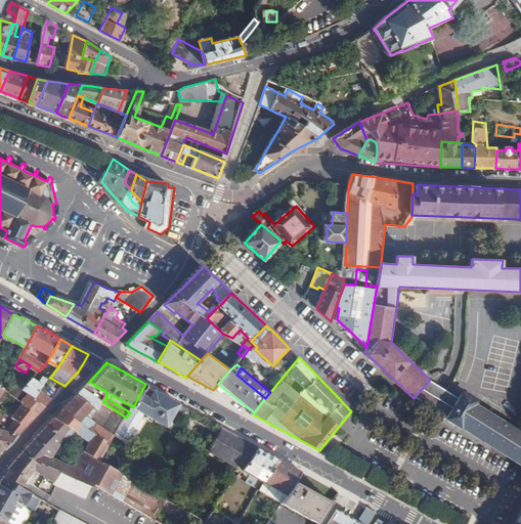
[(35,376),(29,383),(25,387),(29,390),(31,392),(36,396),(44,386),(49,379),(44,375),(40,380),(35,376)]
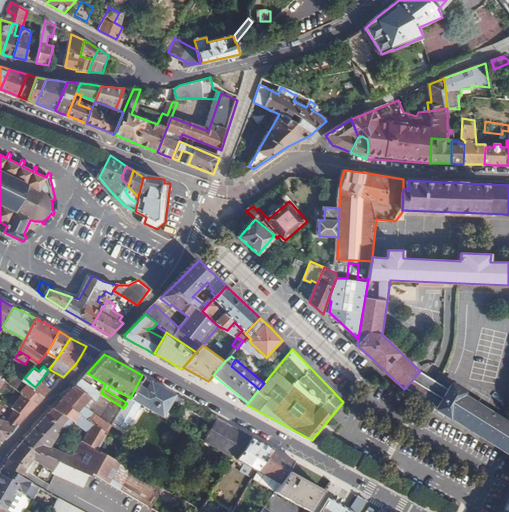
[(10,382),(16,387),(24,378),(28,374),(22,368),(10,382)]
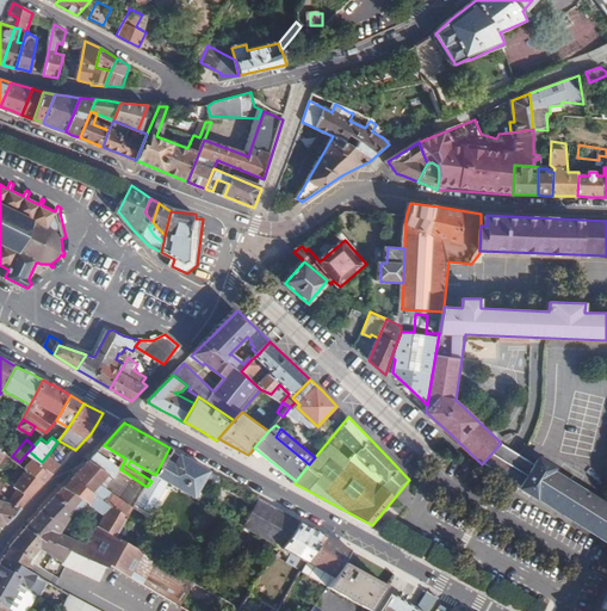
[(169,448),(155,475),(197,498),(211,471),(189,458),(169,448)]
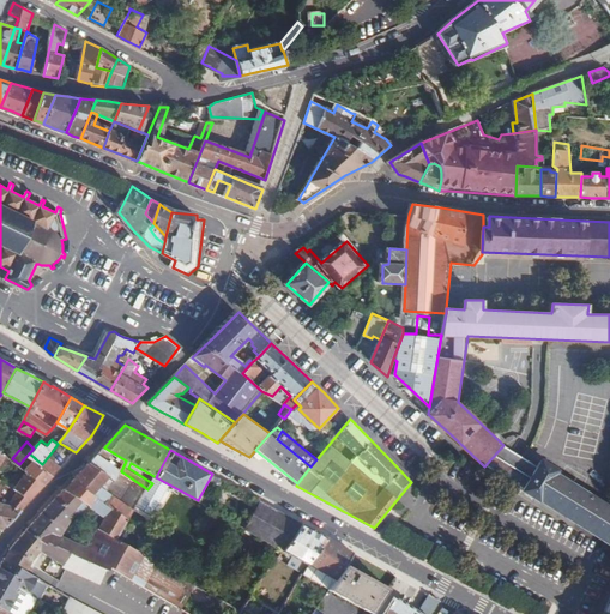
[(52,452),(42,464),(53,475),(62,467),(54,459),(56,457),(52,452)]
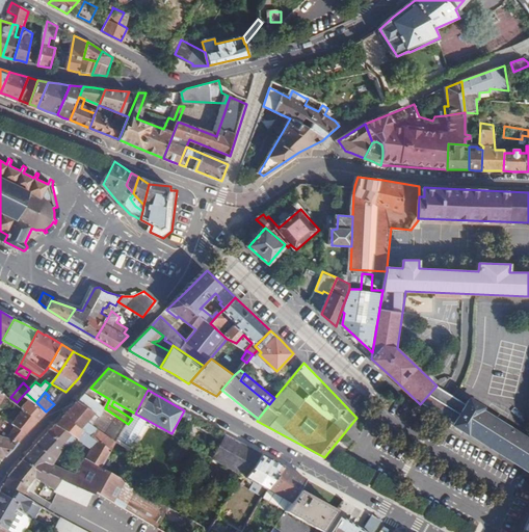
[(17,402),(22,405),(29,396),(25,393),(17,402)]
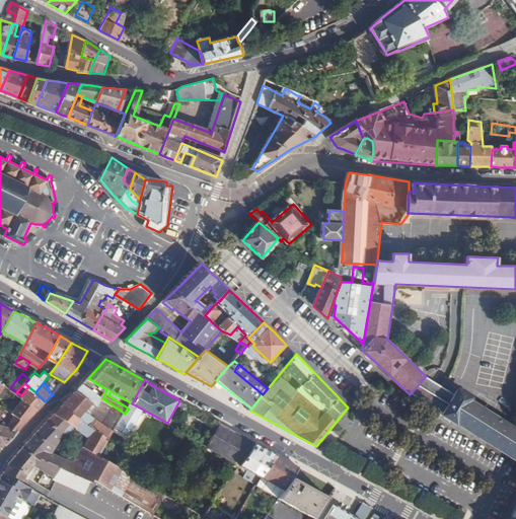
[(98,406),(102,398),(82,385),(77,390),(98,406)]
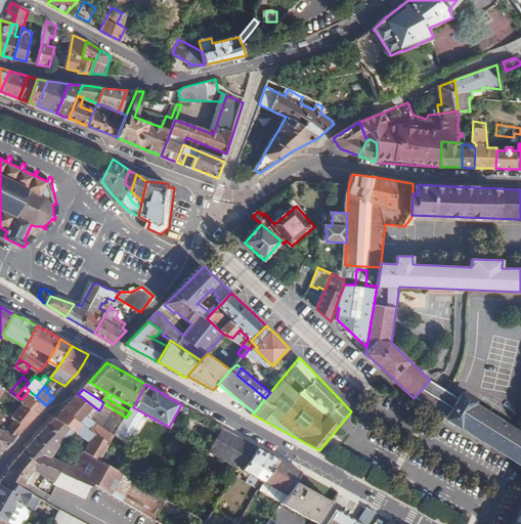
[(24,401),(25,402),(38,413),(42,409),(45,405),(36,396),(31,392),(24,401)]
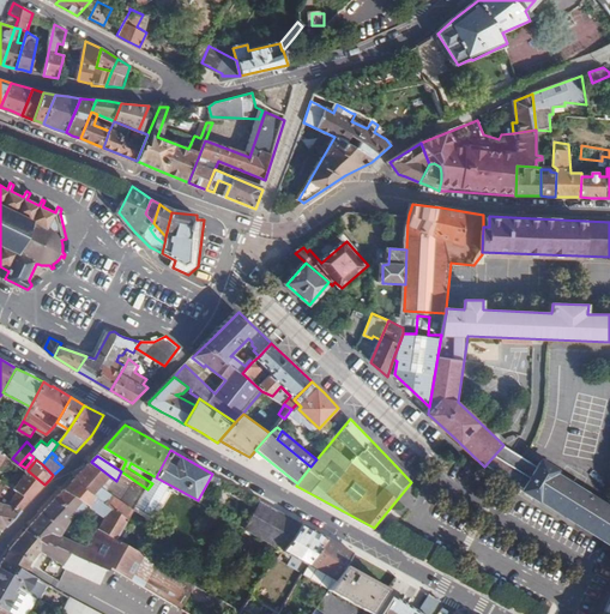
[(116,481),(91,462),(86,468),(74,480),(127,519),(148,489),(121,471),(116,481)]
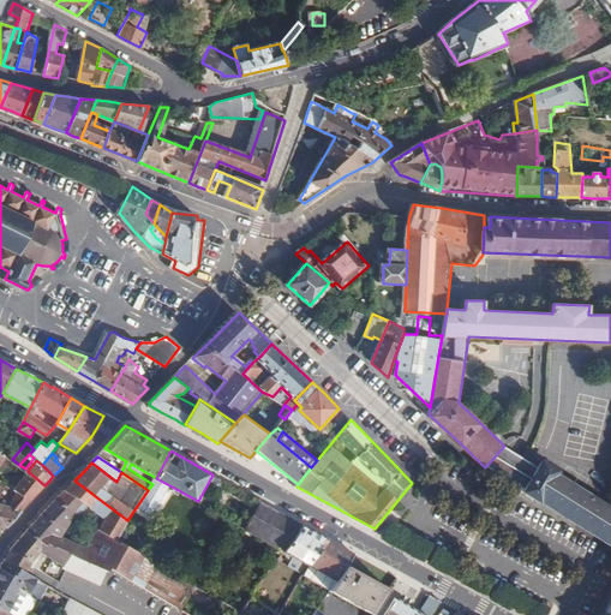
[(544,463),(525,491),(541,502),(543,500),(610,543),(610,509),(557,477),(559,473),(544,463)]
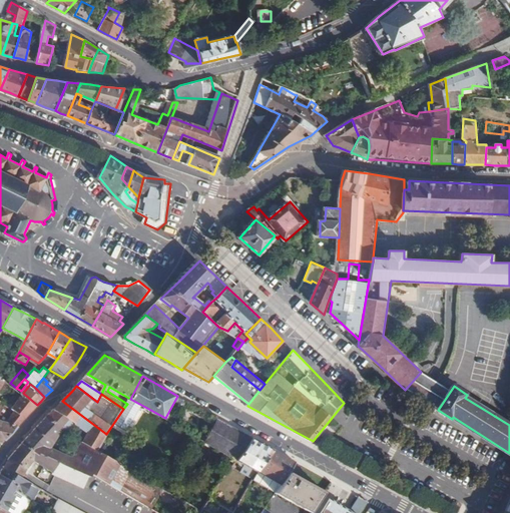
[(12,407),(18,410),(26,417),(32,411),(37,405),(24,394),(12,407)]
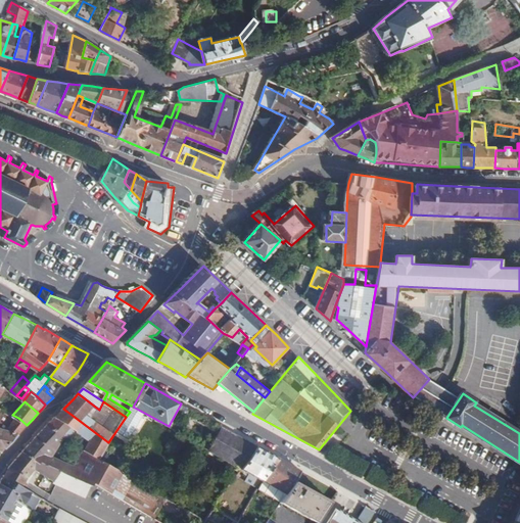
[(108,442),(63,409),(59,414),(51,422),(48,426),(65,438),(67,440),(76,431),(89,440),(83,448),(75,465),(83,470),(79,477),(97,487),(98,485),(108,491),(121,472),(98,458),(108,442)]
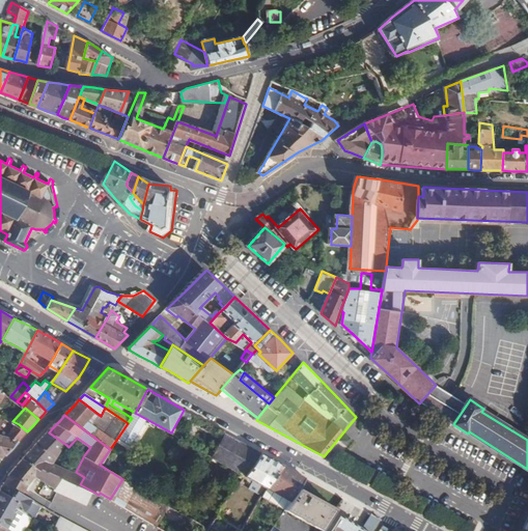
[(0,435),(0,454),(6,455),(17,444),(27,431),(19,424),(10,437),(7,437),(0,435)]
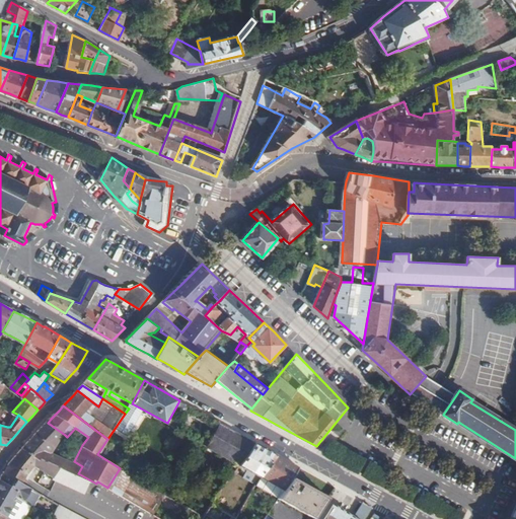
[(65,435),(48,423),(39,433),(24,448),(39,458),(41,455),(65,467),(67,468),(71,460),(51,449),(65,435)]
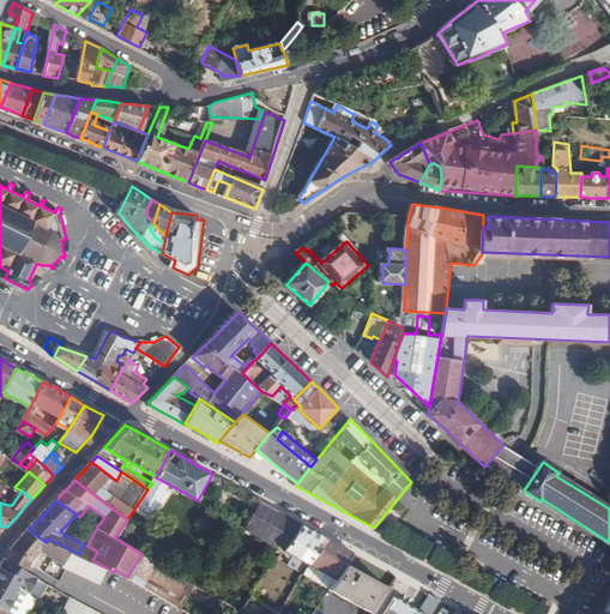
[(285,551),(305,524),(285,513),(264,501),(248,530),(285,551)]
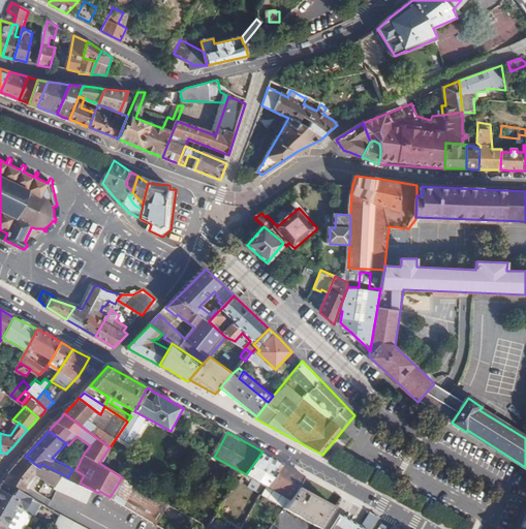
[(272,458),(263,452),(246,474),(254,479),(249,487),(261,495),(267,487),(283,464),(272,458)]
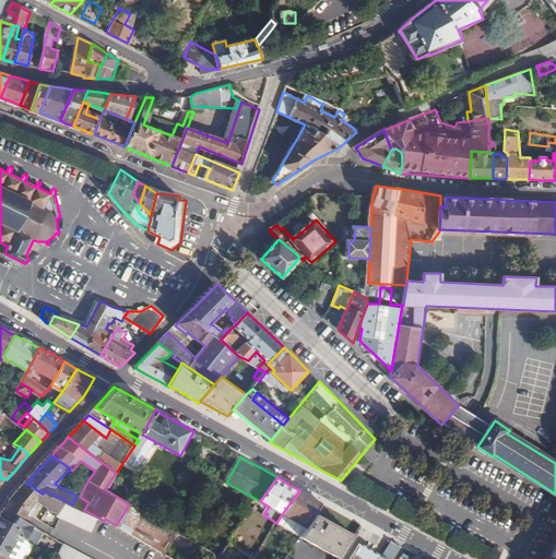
[(42,494),(26,483),(16,492),(12,499),(11,501),(7,509),(27,521),(32,514),(42,502),(62,516),(70,503),(44,490),(42,494)]
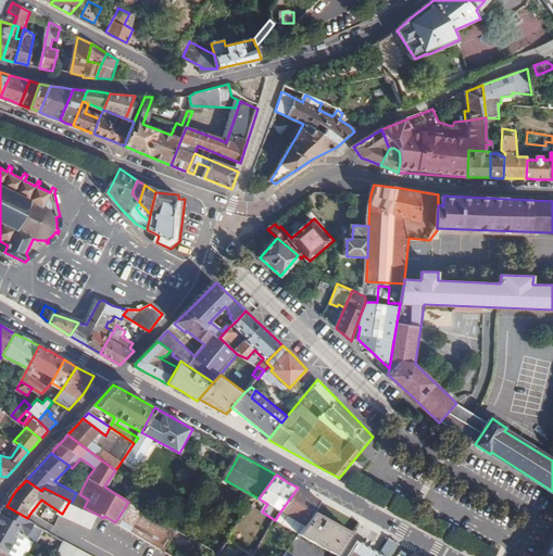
[(280,512),(305,526),(314,512),(323,501),(310,494),(298,488),(280,512)]
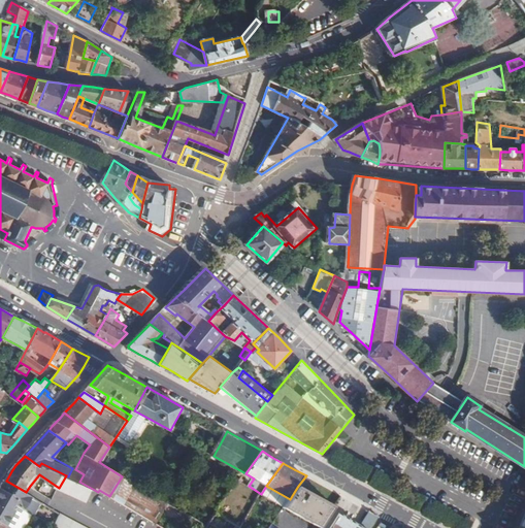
[(155,493),(122,476),(109,496),(143,516),(155,493)]
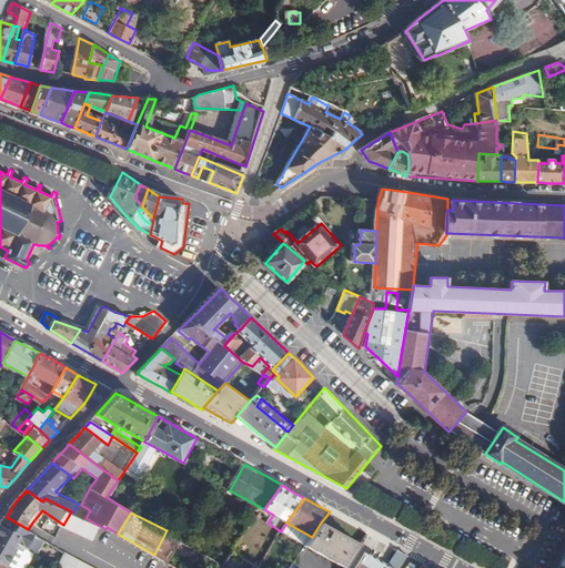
[(106,529),(86,518),(76,514),(68,527),(96,546),(106,529)]
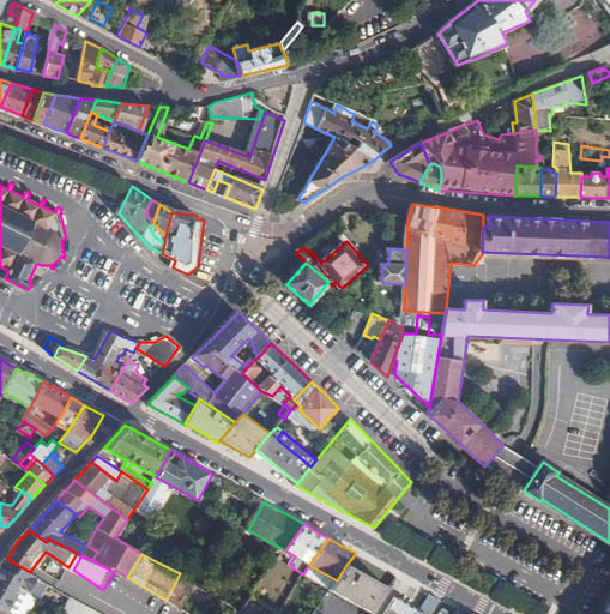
[(30,572),(7,559),(1,569),(0,570),(0,577),(31,594),(41,578),(30,572)]
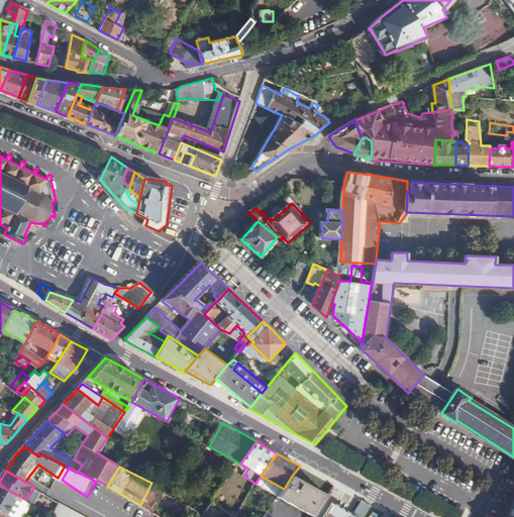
[(328,496),(292,476),(284,489),(278,497),(313,516),(316,514),(327,498),(328,496)]
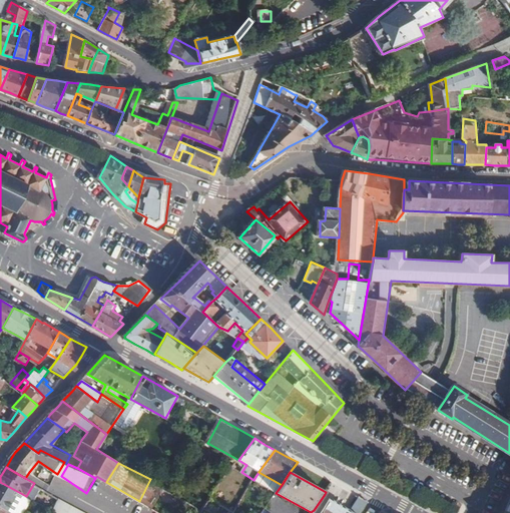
[(26,496),(0,482),(0,505),(12,512),(24,512),(32,499),(26,496)]
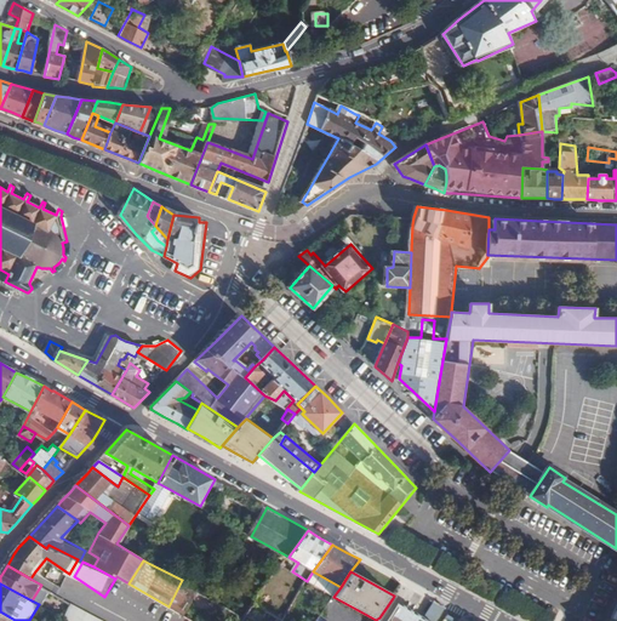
[(41,585),(32,600),(39,604),(41,605),(51,591),(41,585)]
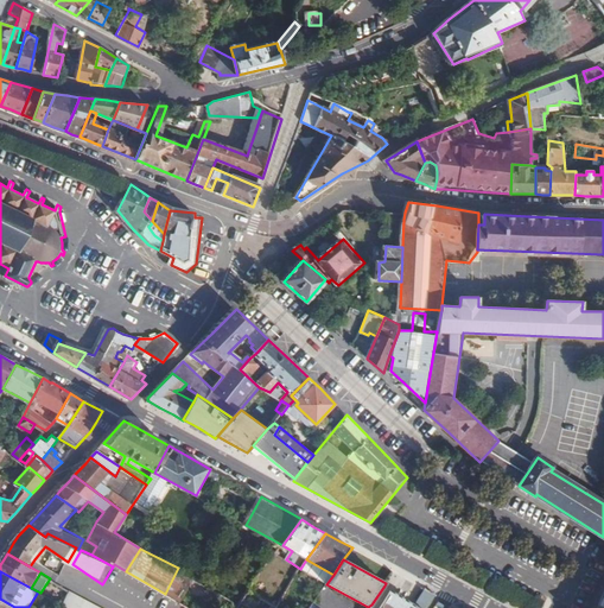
[(389,588),(385,586),(372,605),(376,607),(427,607),(438,594),(427,588),(415,603),(390,587),(389,588)]
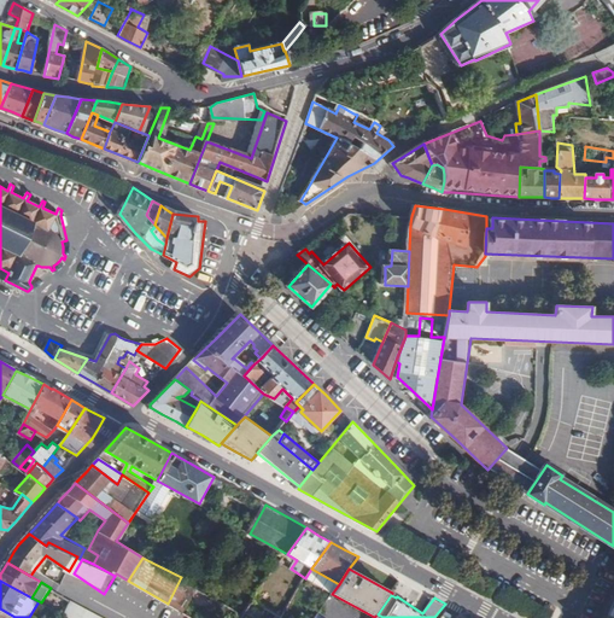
[(101,617),(74,602),(68,617),(70,617),(101,617)]
